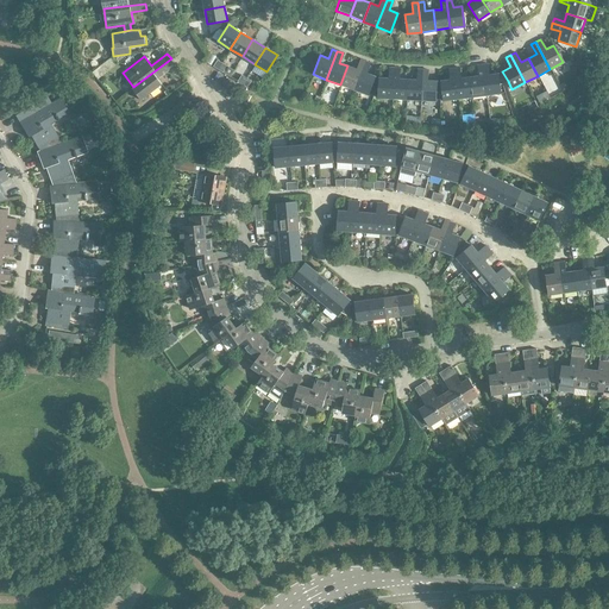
[(175,64),(171,58),(133,87),(132,88),(142,100),(163,83),(156,75),(163,71),(164,73),(175,64)]
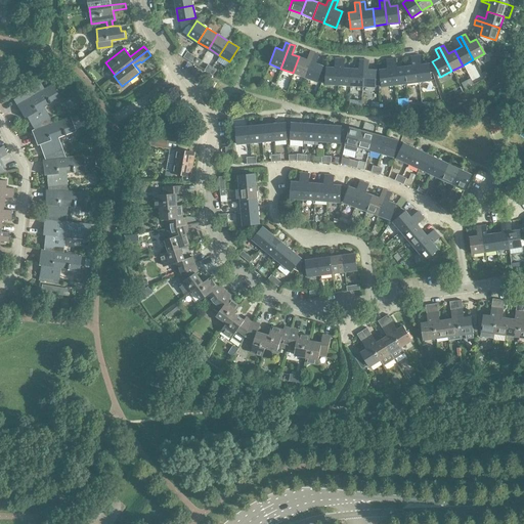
[(293,73),(304,77),(313,52),(309,51),(306,59),(299,56),(293,73)]
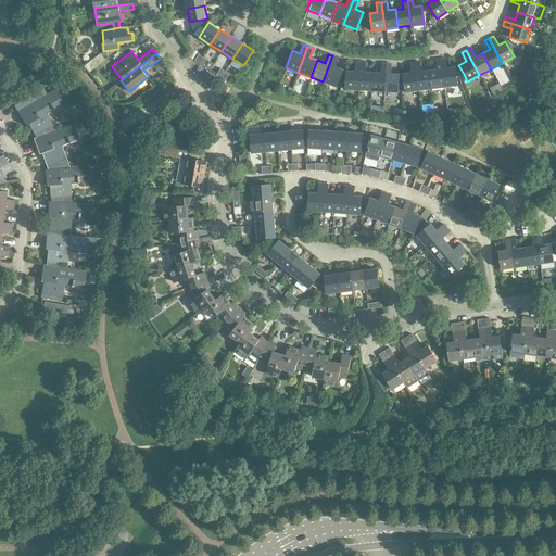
[(333,66),(337,58),(332,55),(323,81),(336,87),(342,70),(333,66)]
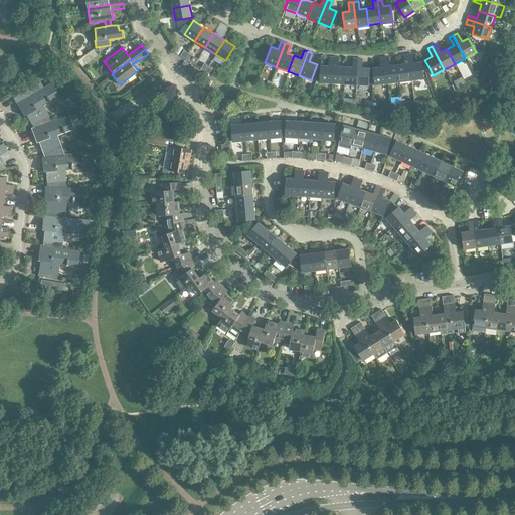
[(188,53),(184,58),(195,65),(198,59),(188,53)]
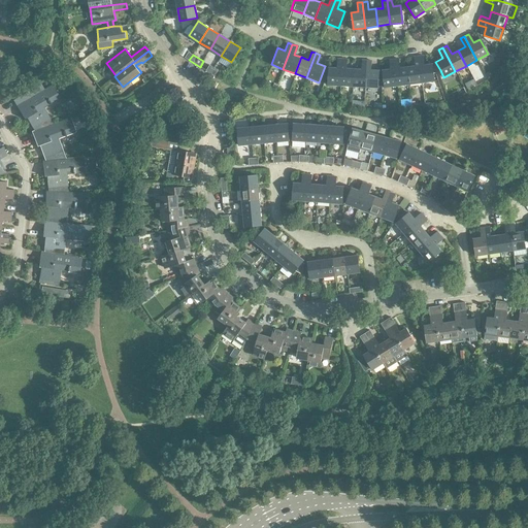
[(423,65),(422,56),(417,57),(421,83),(433,80),(431,64),(423,65)]
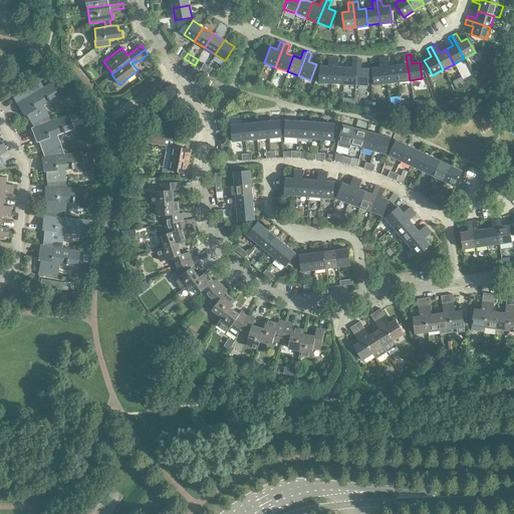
[(403,64),(396,65),(398,81),(410,80),(406,55),(402,55),(403,64)]
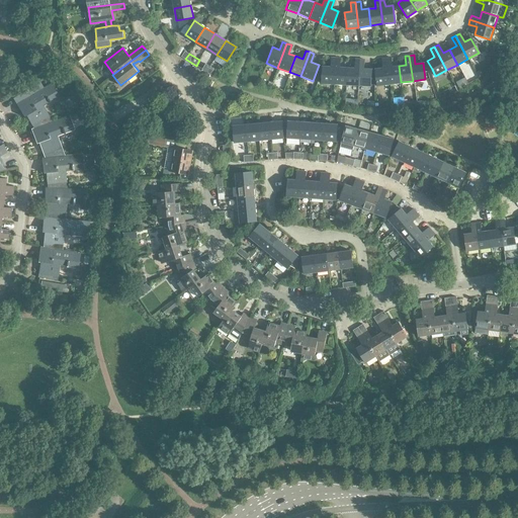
[(329,67),(322,67),(321,83),(333,84),(335,58),(330,58),(329,67)]
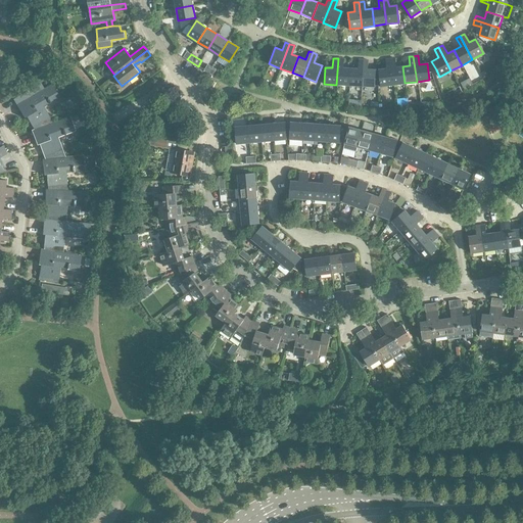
[(336,85),(348,86),(349,68),(342,67),(342,59),(338,58),(336,85)]
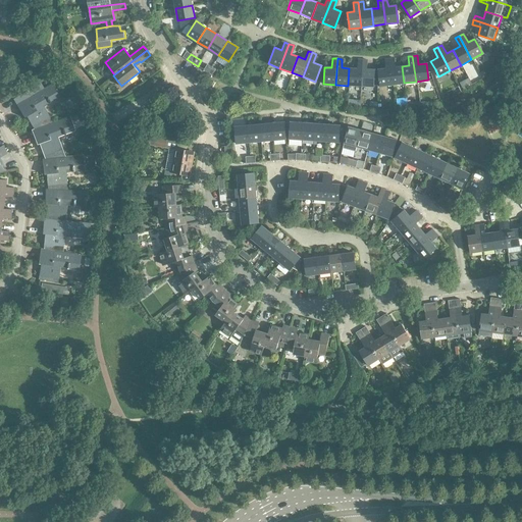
[(393,58),(388,59),(392,85),(404,83),(402,66),(395,67),(393,58)]
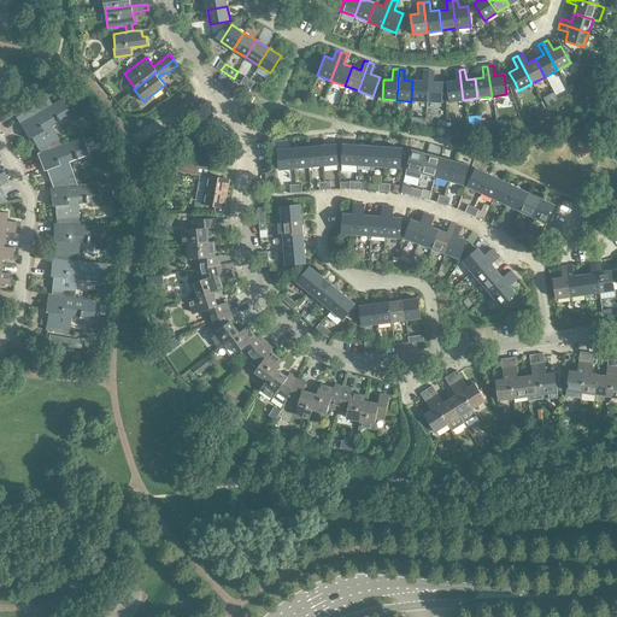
[(411,101),(425,101),(428,71),(422,70),(422,81),(412,81),(411,101)]
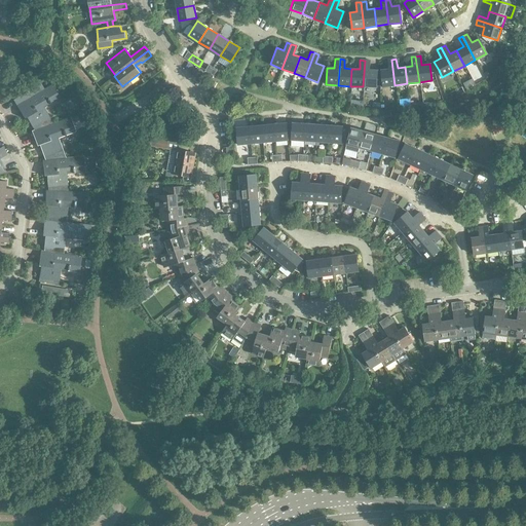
[(386,60),(387,69),(380,70),(382,86),(395,85),(391,60),(386,60)]
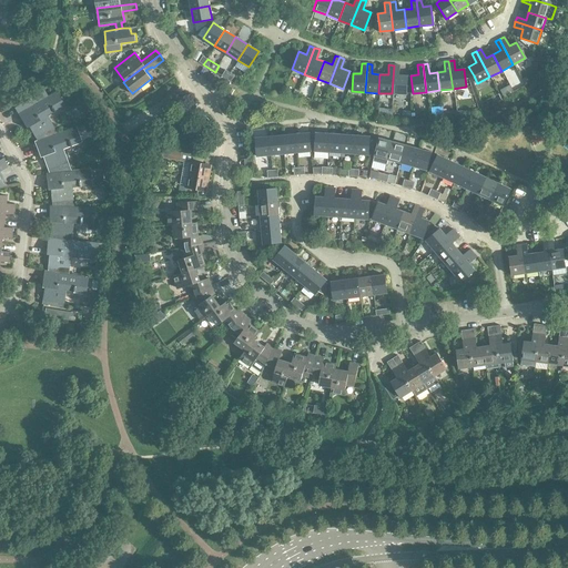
[(398,75),(398,66),(394,66),(392,93),(405,94),(406,75),(398,75)]
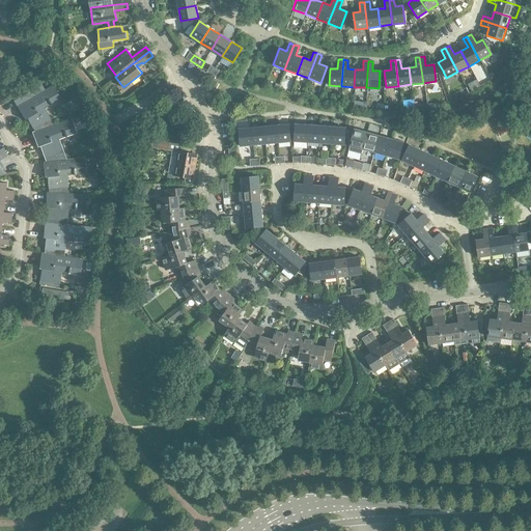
[(39,92),(36,87),(12,101),(24,119),(27,118),(34,131),(53,124),(44,108),(59,99),(52,85),(39,92)]
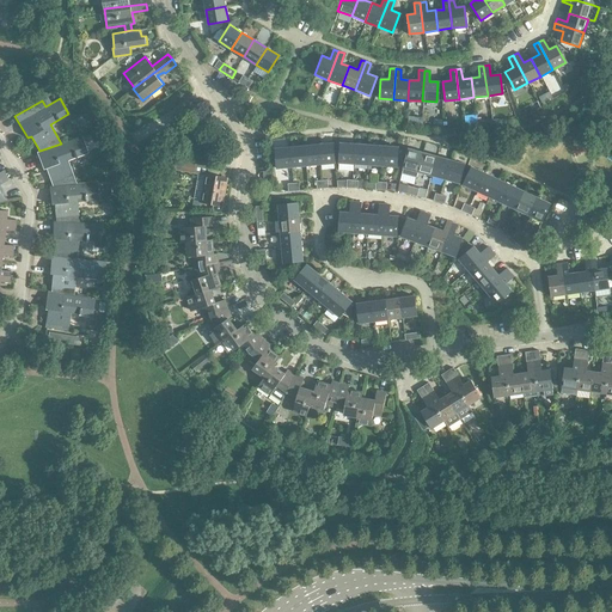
[(80,135),(61,144),(40,151),(36,152),(43,170),(46,169),(53,185),(53,187),(75,184),(75,183),(67,160),(87,153),(80,135)]
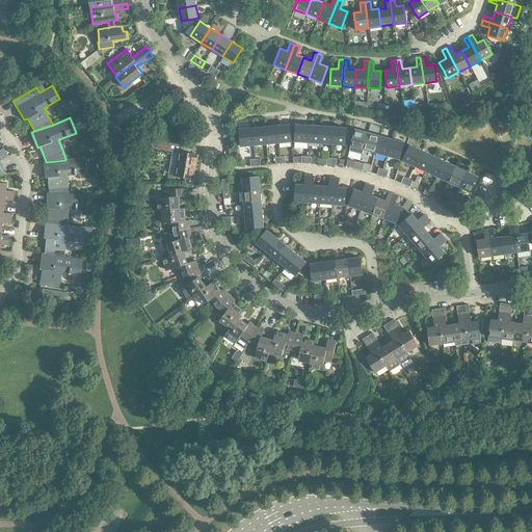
[(290,125),(277,126),(278,142),(292,141),(290,125)]
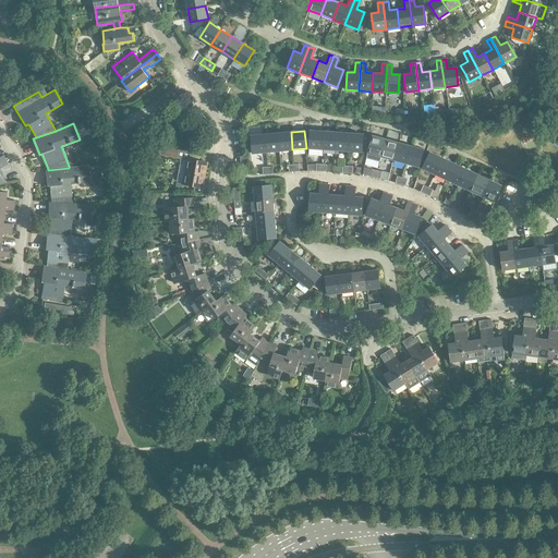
[(324,132),(311,131),(308,148),(323,149),(324,132)]
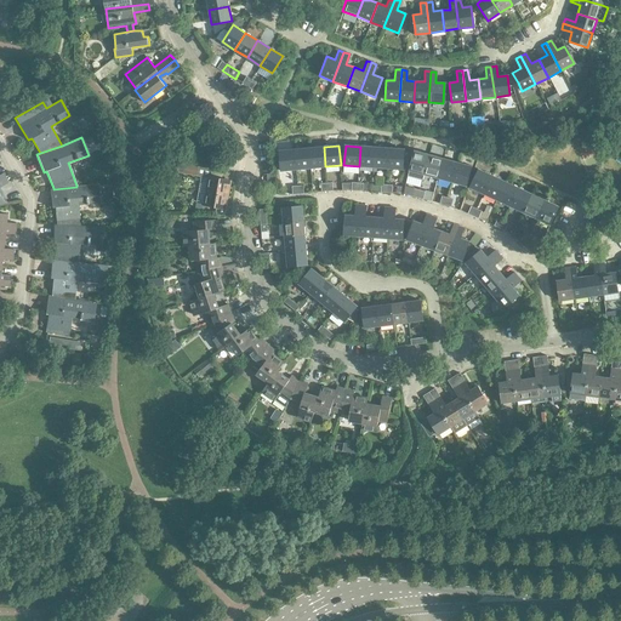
[(325,166),(324,147),(309,148),(311,167),(325,166)]
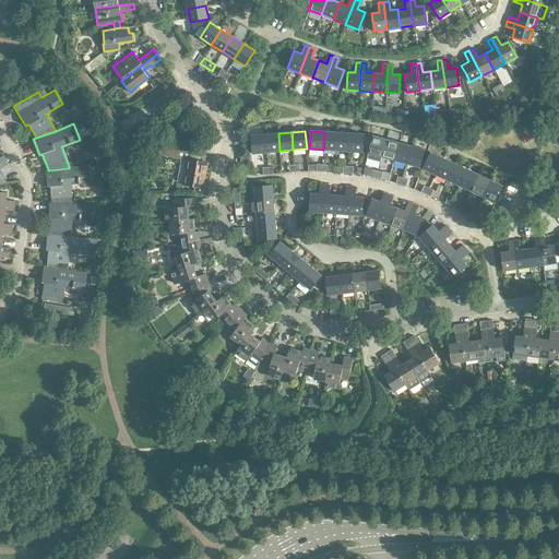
[(323,150),(336,151),(337,133),(324,132),(323,150)]
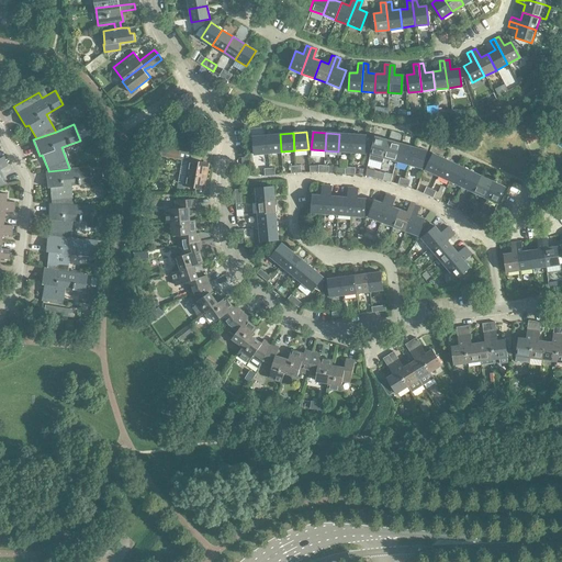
[(268,154),(281,152),(280,134),(267,135),(268,154)]
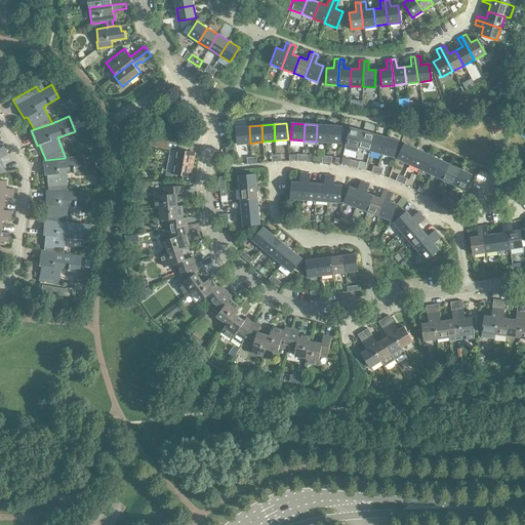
[(316,142),(328,143),(329,125),(317,125),(316,142)]
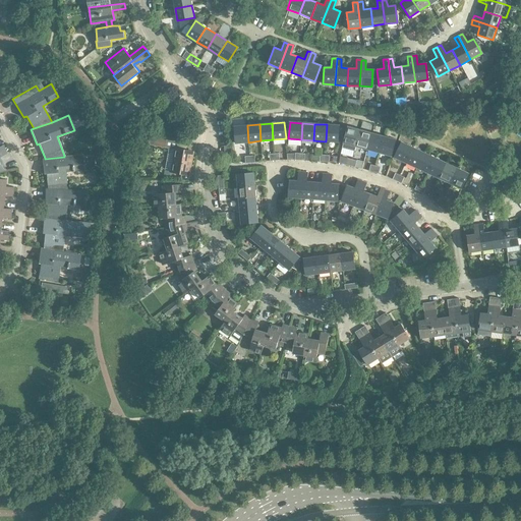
[(338,142),(339,125),(327,124),(326,141),(338,142)]
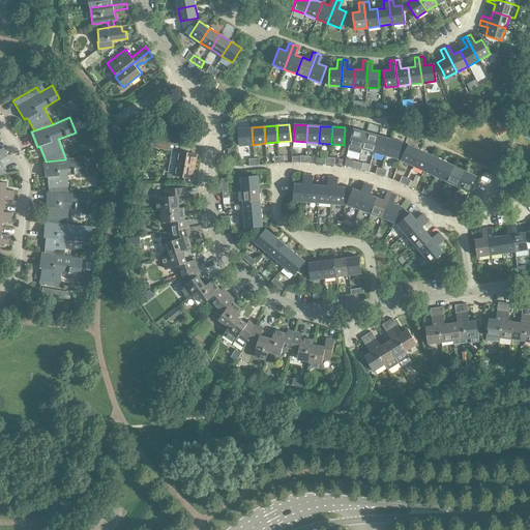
[(253,145),(252,127),(238,128),(240,146),(253,145)]
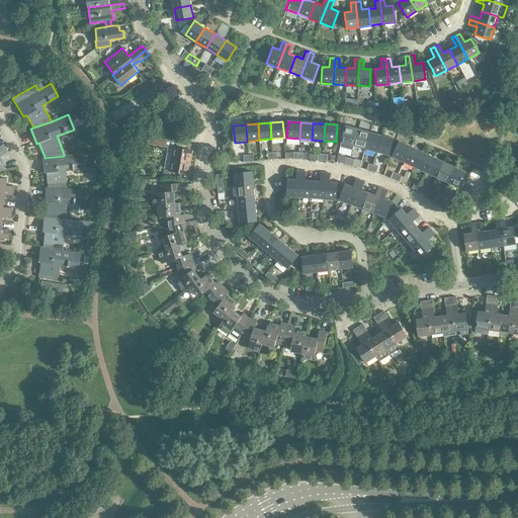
[(341,143),(340,147),(352,151),(354,146),(358,128),(345,125),(341,143)]
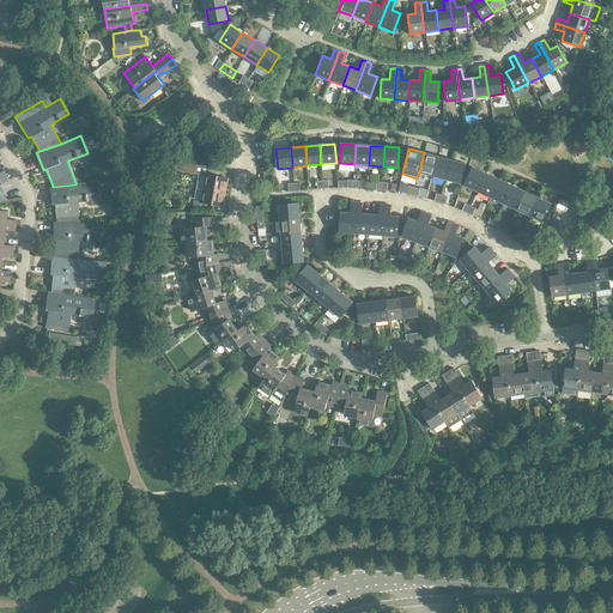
[(438,156),(424,152),(419,173),(432,176),(438,156)]
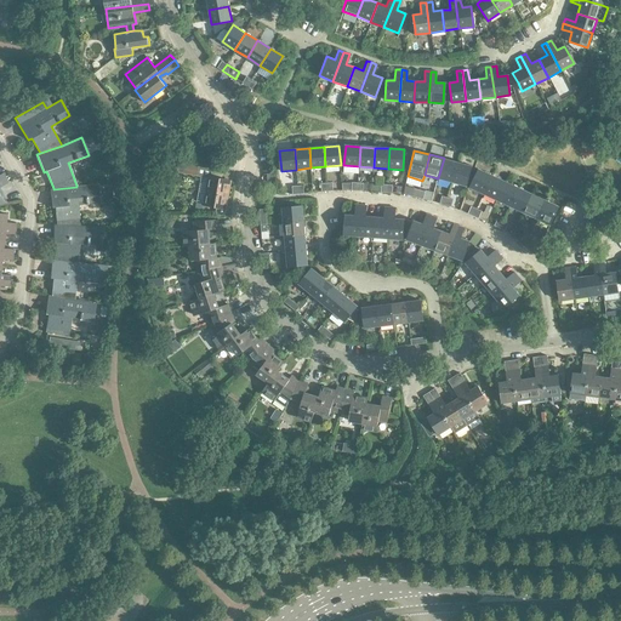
[(457,163),(444,158),(438,178),(453,183),(457,163)]
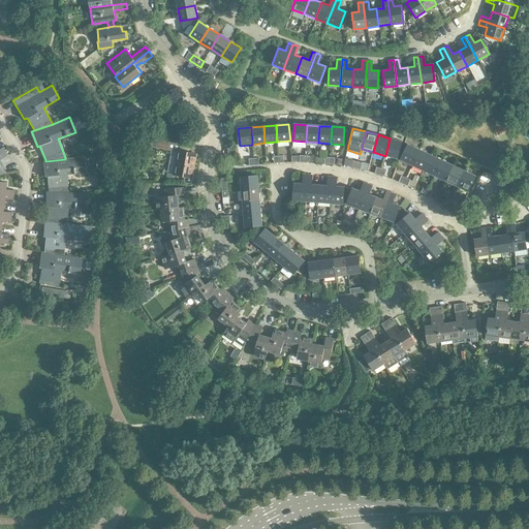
[(151,139),(148,138),(147,144),(150,145),(150,147),(167,150),(169,143),(151,139)]
